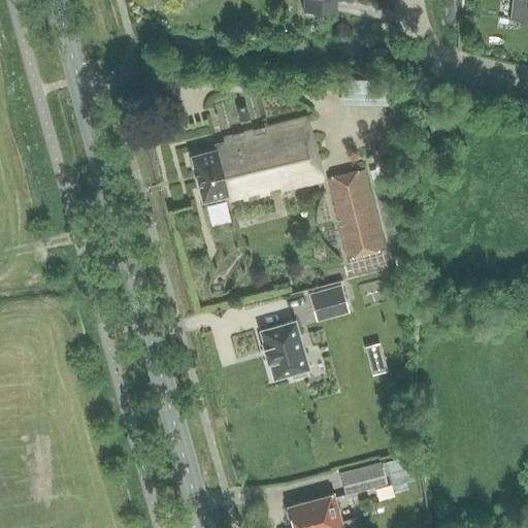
[(304,0),(304,13),(335,15),(335,0),(304,0)]
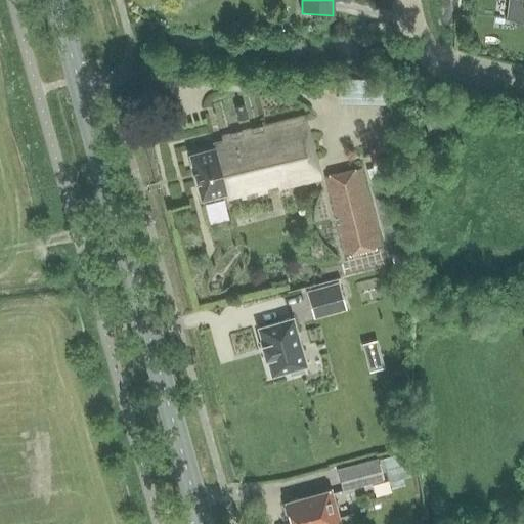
[(523,0),(511,0),(510,18),(523,20),(523,0)]
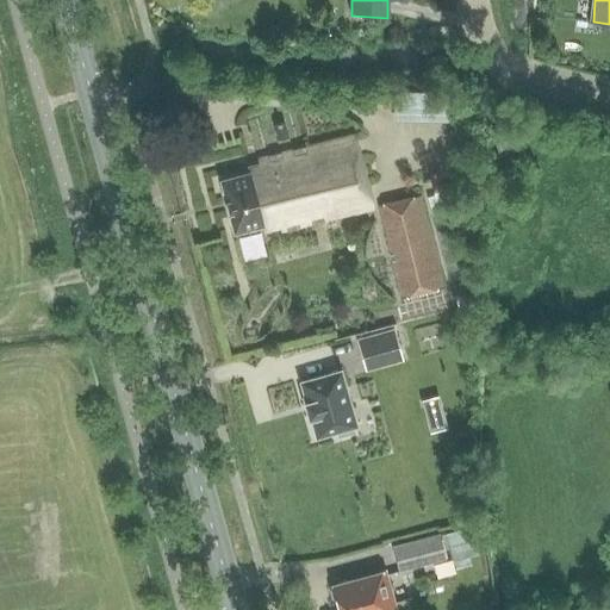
[(393,91),(393,122),(447,122),(447,89),(393,91)]
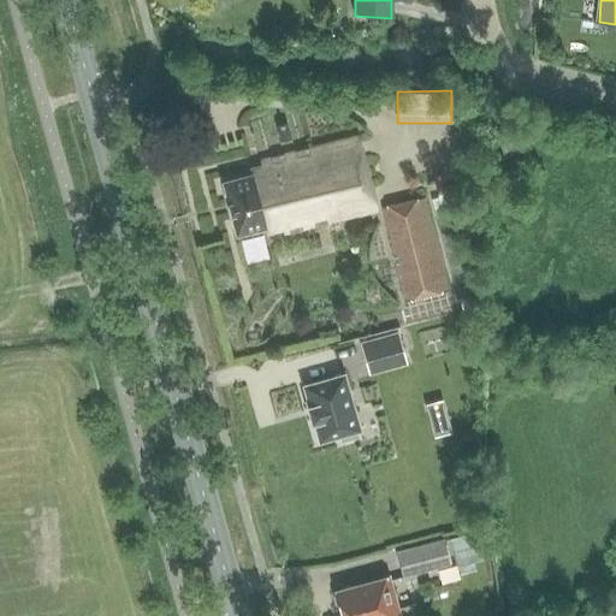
[(285,123),(274,126),(278,141),(289,138),(285,123)]
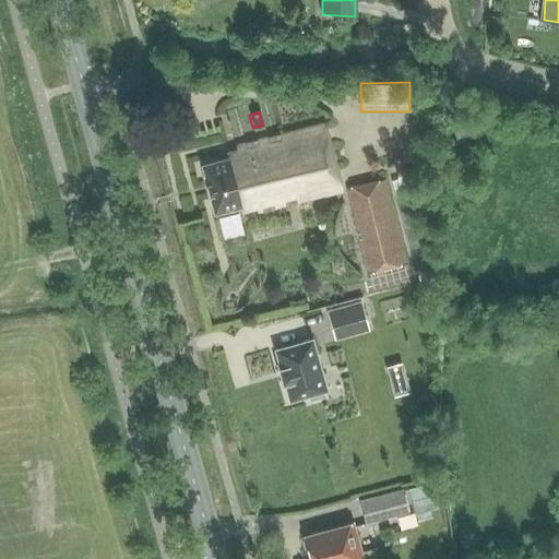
[(258,213),(342,191),(325,125),(237,146),(238,151),(229,153),(230,158),(202,166),(214,213),(241,206),(244,212),(256,209),(258,213)]
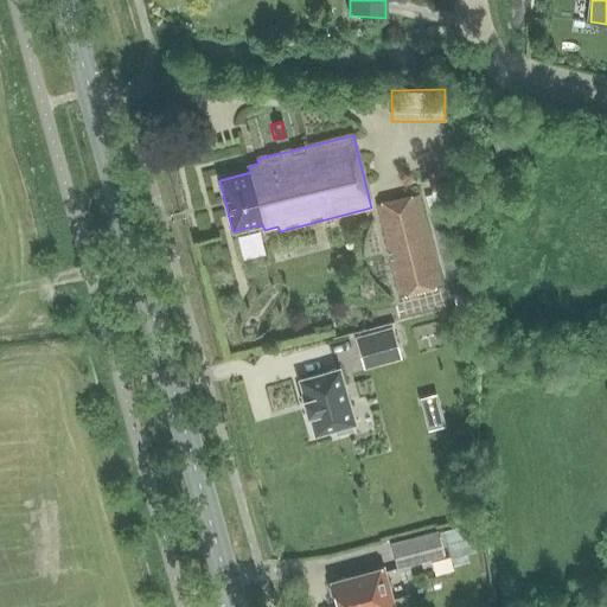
[(442,286),(419,193),(375,204),(398,296),(442,286)]
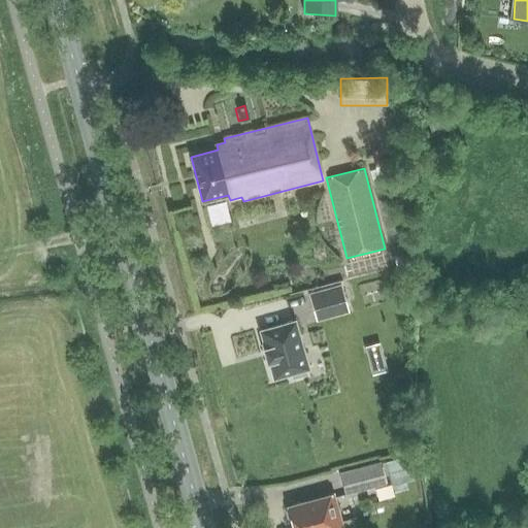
[(339,284),(307,294),(316,321),(348,311),(339,284)]
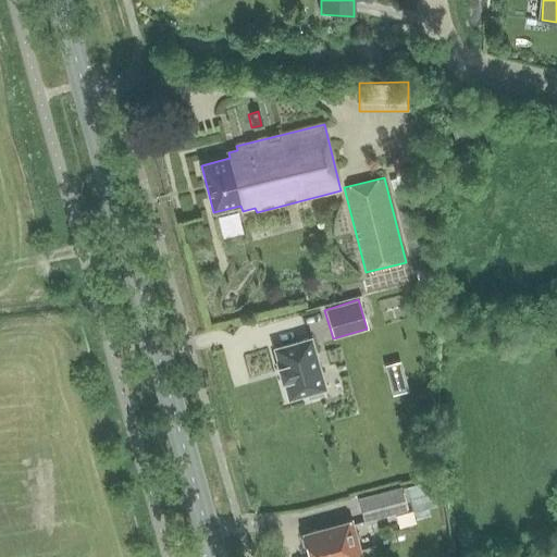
[(287,397),(306,392),(308,397),(321,393),(320,387),(323,386),(309,337),(272,347),(280,370),(287,397)]
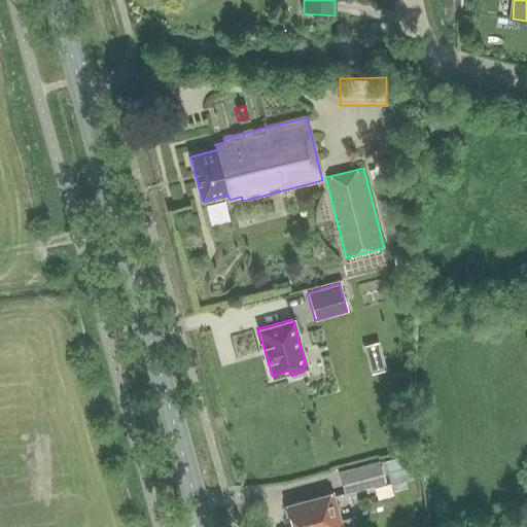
[(345,493),(384,483),(379,461),(339,472),(345,493)]
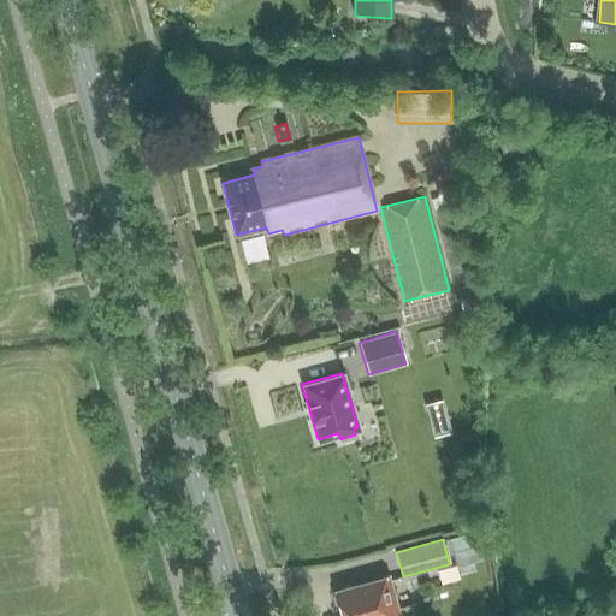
[(392,615),(395,615),(384,576),(336,591),(337,594),(333,598),(335,604),(341,605),(343,615),(392,615)]
